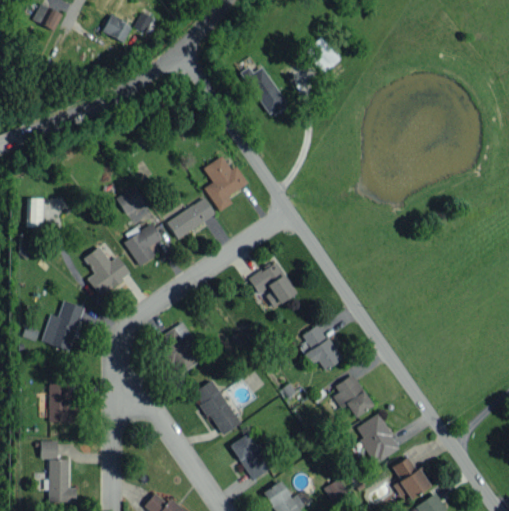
[(55,30),(63,14),(41,3),(33,20),(55,30)]
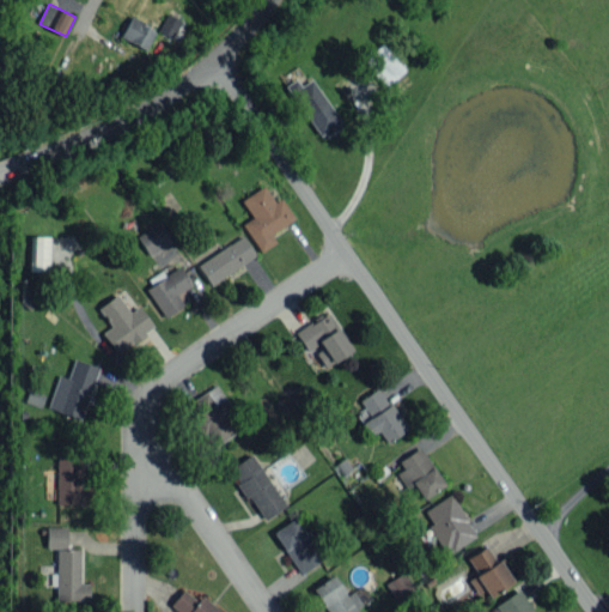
[(162,32),(177,38),(184,20),(170,14),(162,32)]
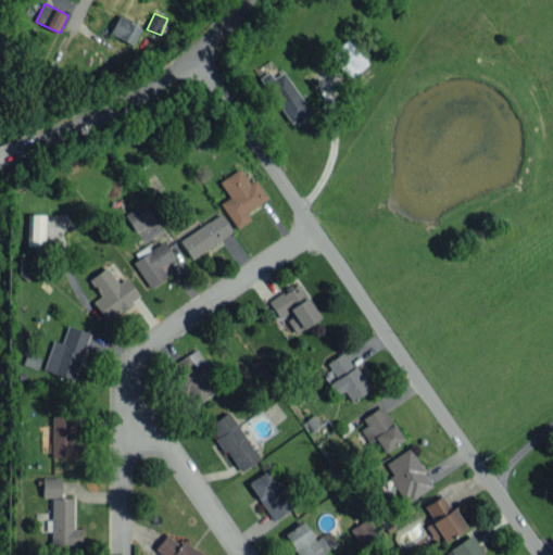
[(112,35),(136,46),(145,27),(121,16),(112,35)]
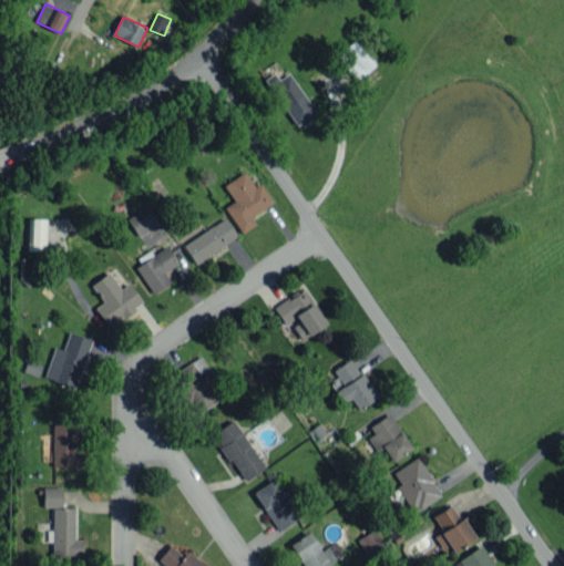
[(337,57),(359,81),(377,65),(356,41),(337,57)]
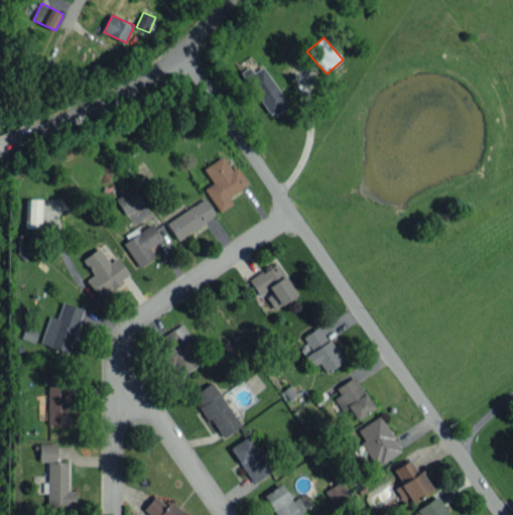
[(251,68),(244,73),(272,117),(290,106),(265,67),(255,74),(251,68)]
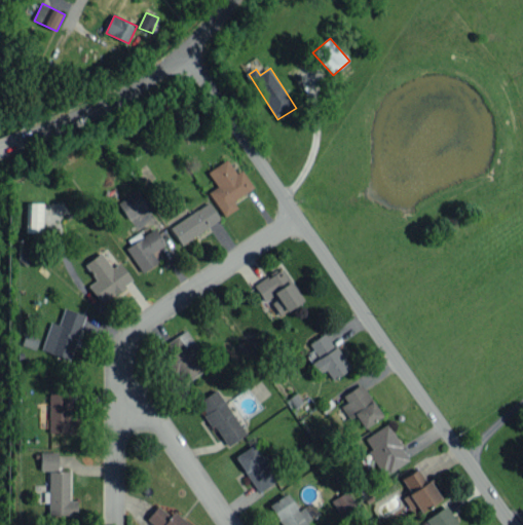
[(210,172),(219,188),(212,192),(226,217),(239,209),(235,201),(255,189),(244,171),(237,174),(229,160),(210,172)]
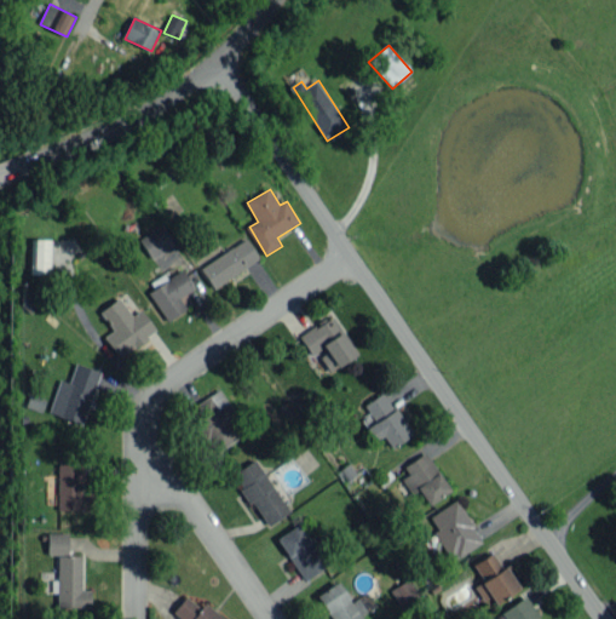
[(177,245),(165,225),(142,240),(154,259),(177,245)]
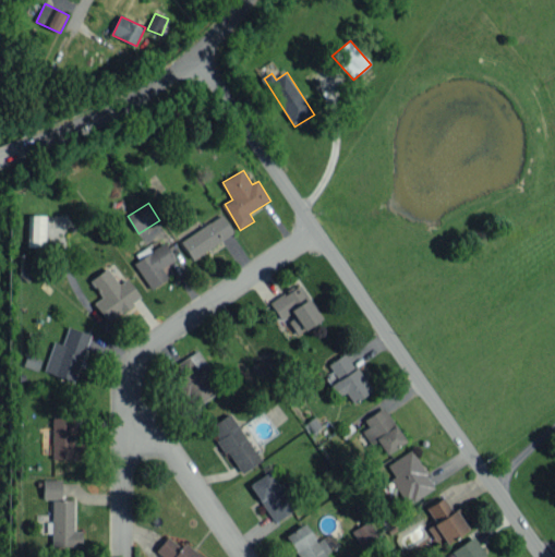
[(236,232),(224,215),(182,242),(194,261),(236,232)]
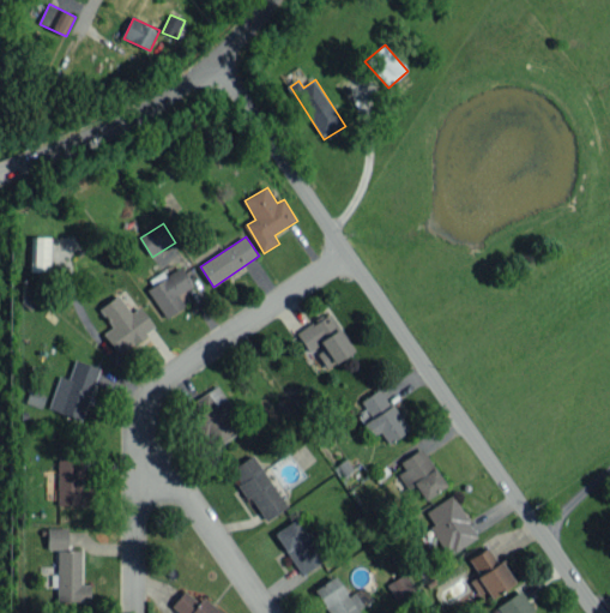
[(52,238),(32,238),(31,272),(52,272),(52,238)]
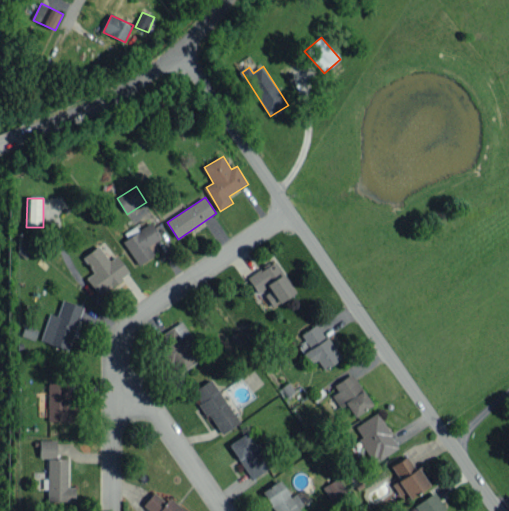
[(150,246),(163,238),(153,222),(124,241),(140,266),(156,256),(150,246)]
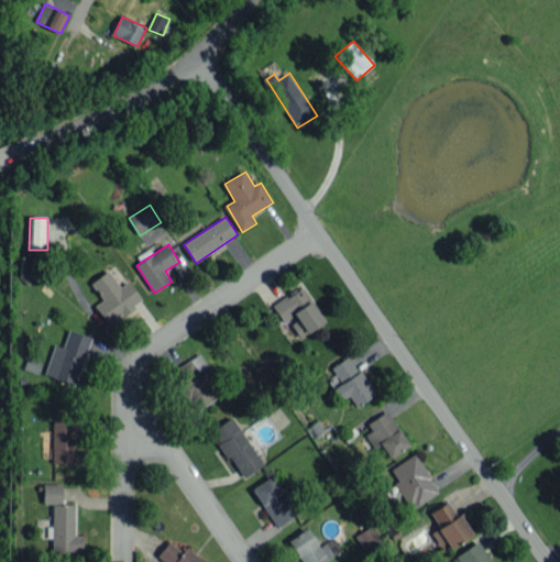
[(110,326),(144,302),(130,282),(121,287),(110,271),(92,284),(105,300),(97,306),(110,326)]
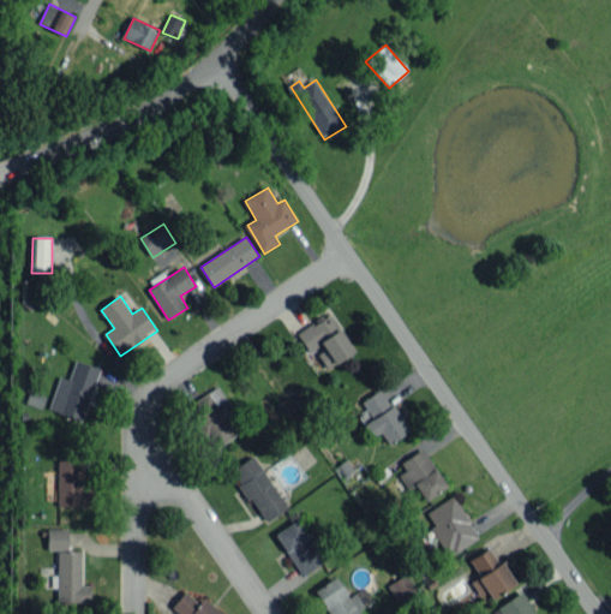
[(300,334),(327,373),(358,351),(333,313),(300,334)]
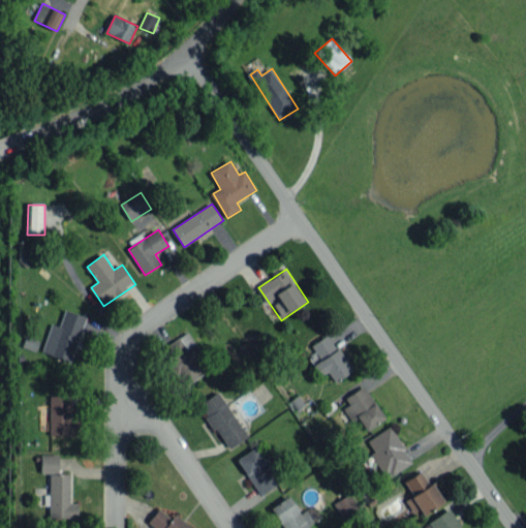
[(44,354),(74,362),(86,316),(65,311),(62,327),(52,323),(44,354)]
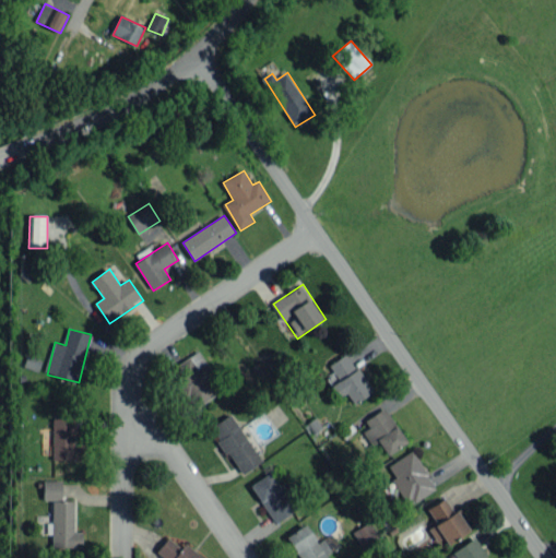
[(196,410),(217,395),(209,381),(216,377),(200,352),(172,370),(196,410)]
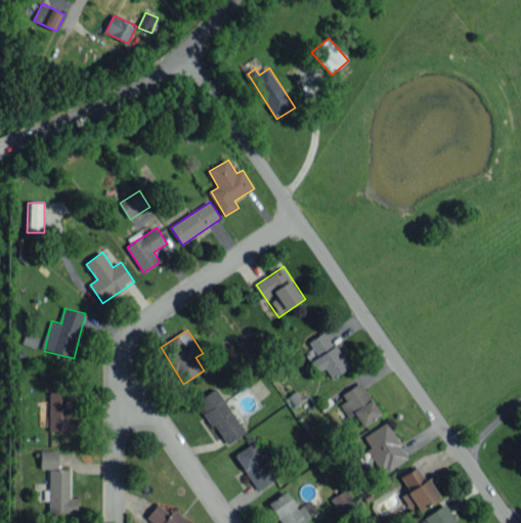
[(310,342),(319,357),(312,361),(319,373),(326,368),(332,379),(349,368),(328,332),(310,342)]
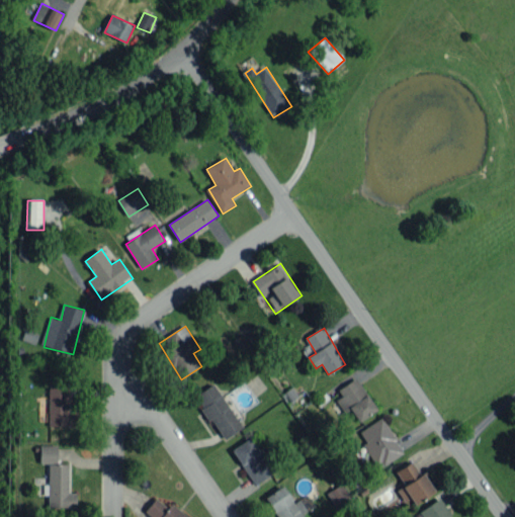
[(339,390),(343,397),(338,400),(346,414),(352,410),(360,422),(378,411),(358,378),(339,390)]
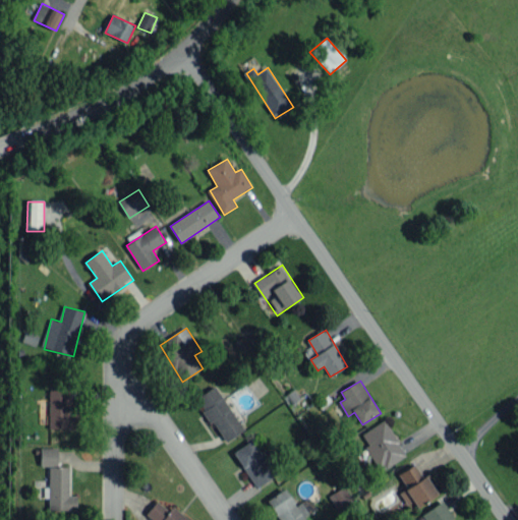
[(227,443),(245,430),(216,386),(197,398),(227,443)]
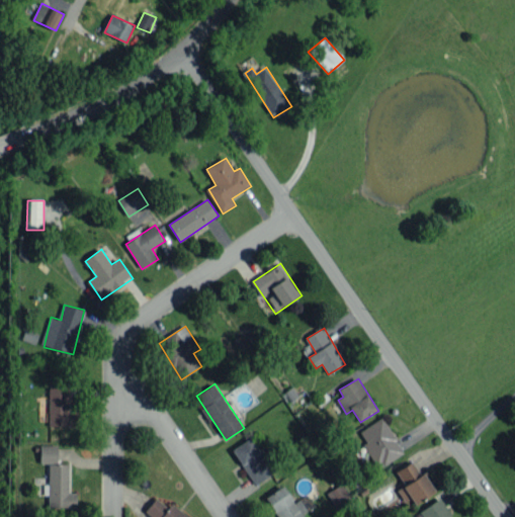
[(70,388),(50,389),(51,427),(77,426),(76,413),(70,413),(70,388)]
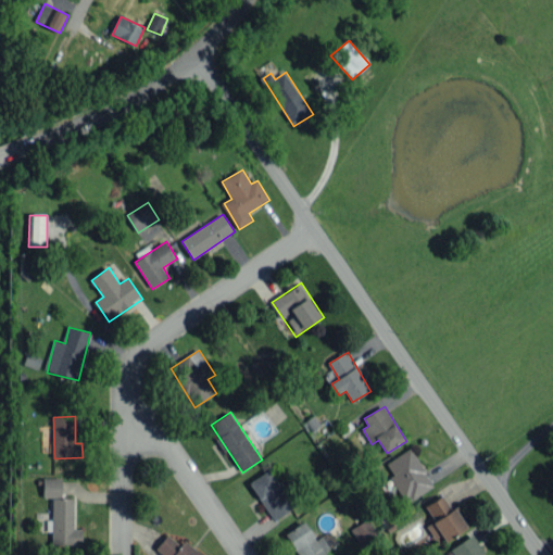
[(436,486),(412,449),(388,464),(394,475),(391,477),(407,503),(436,486)]
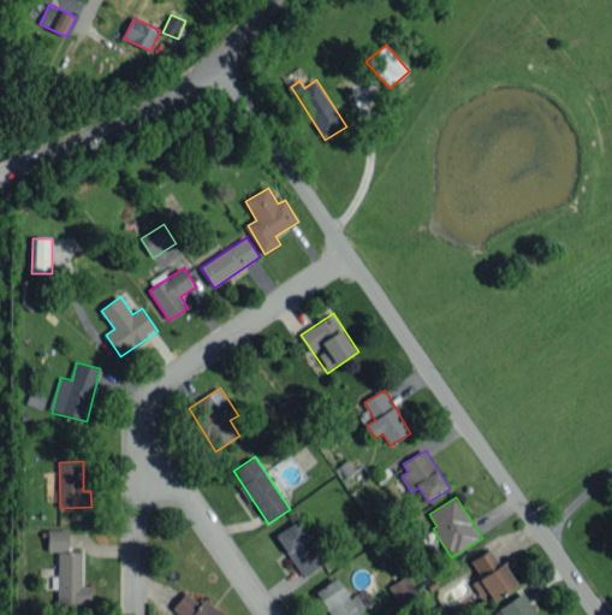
[(278,536),(303,577),(327,562),(301,521),(278,536)]
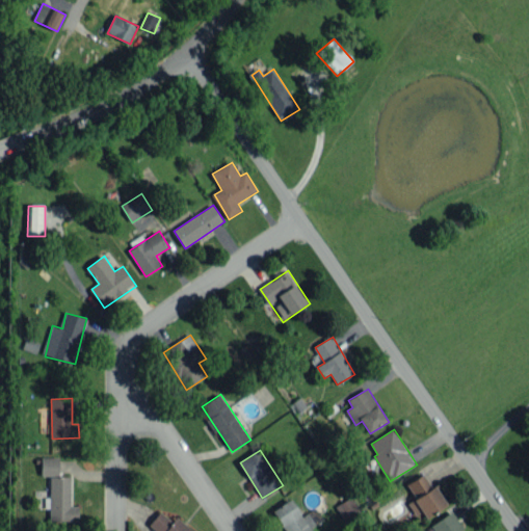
[(60,458),(43,458),(43,476),(60,476),(60,458)]
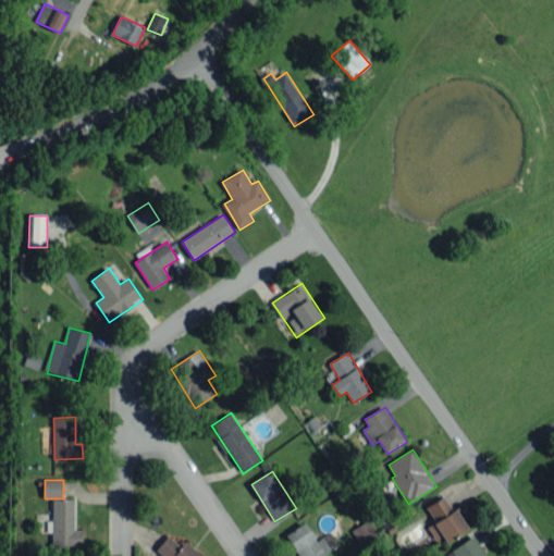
[(443,545),(471,527),(459,507),(453,511),(444,497),(427,508),(436,522),(431,526),(443,545)]
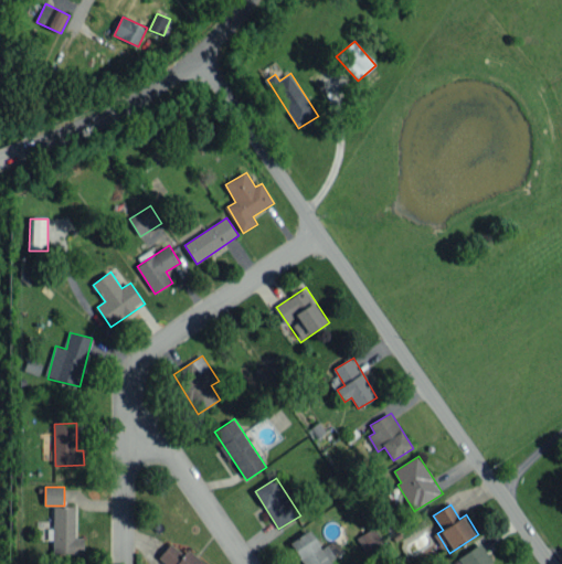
[(76,507),(55,507),(54,554),(84,554),(85,539),(76,539),(76,507)]
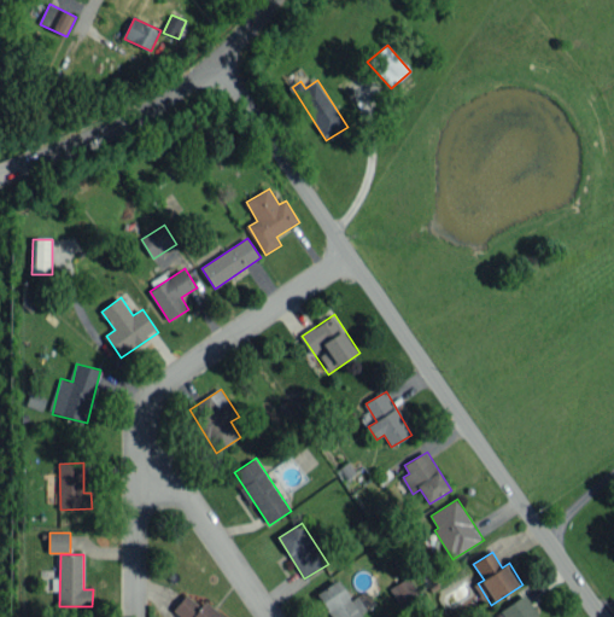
[(392,587),(401,609),(420,600),(411,578),(392,587)]
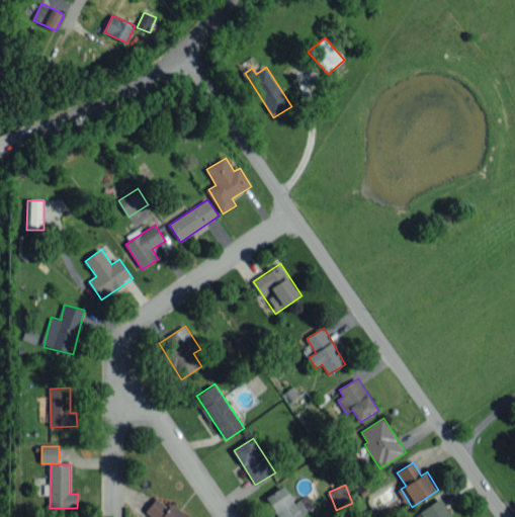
[(305,516),(304,514),(317,507),(309,495),(295,504),(284,487),(266,498),(278,516),(305,516)]
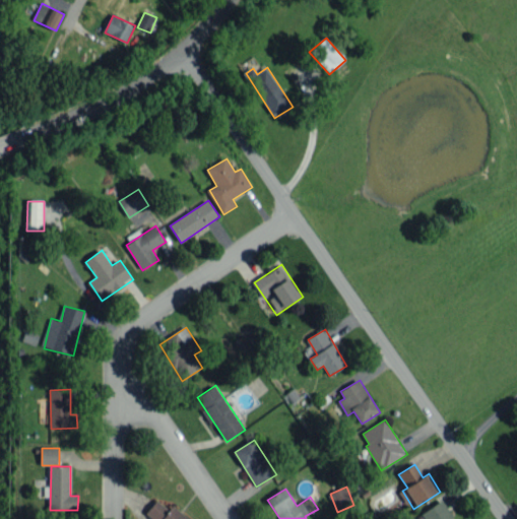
[(190,518),(172,506),(170,510),(156,501),(146,515),(151,518),(190,518)]
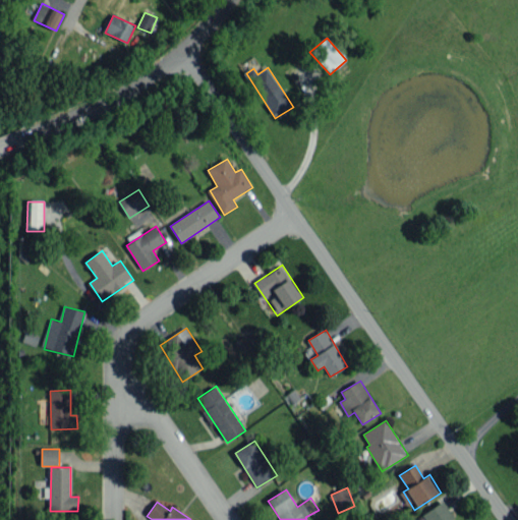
[(454,519),(443,502),(423,515),(425,519),(454,519)]
